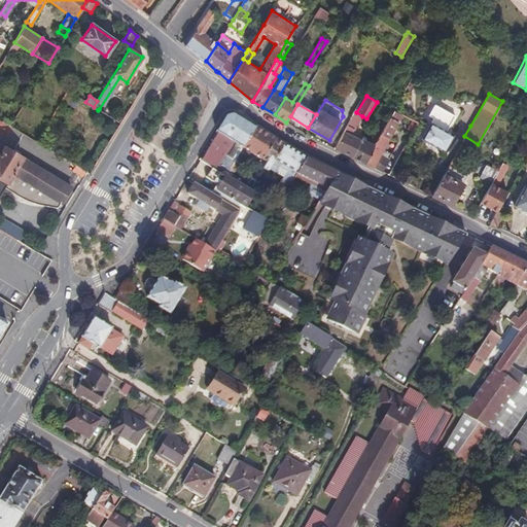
[(446,132),(454,116),(434,105),(429,115),(433,118),(430,124),(431,125),(446,132)]
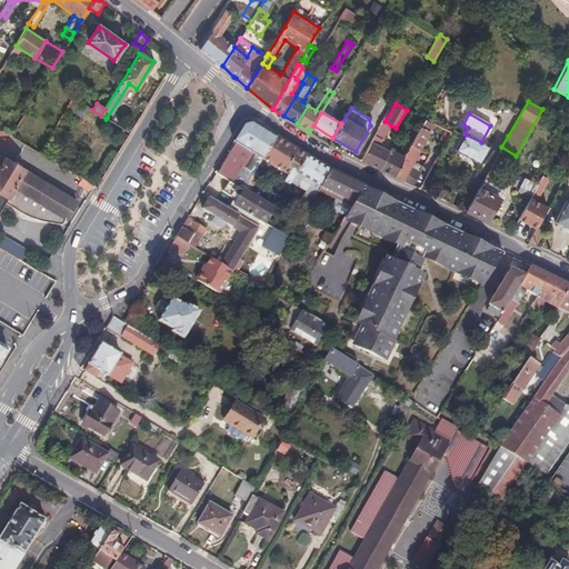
[(452,133),(425,118),(420,127),(411,143),(421,149),(427,138),(429,135),(447,143),(452,133)]
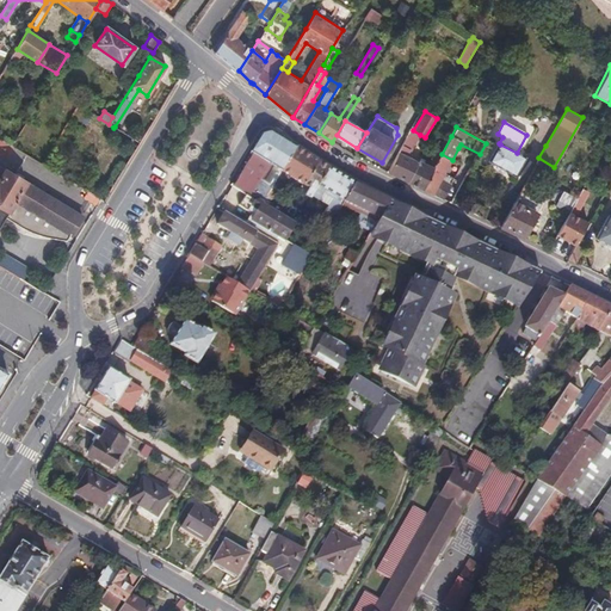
[(413,130),(389,172),(409,183),(418,162),(407,156),(411,149),(412,150),(420,135),(413,130)]
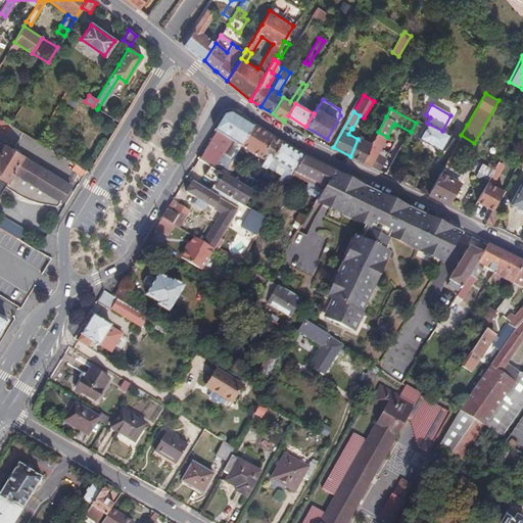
[(240,146),(252,127),(231,112),(224,115),(215,131),(217,132),(200,159),(203,161),(214,168),(230,140),(240,146)]
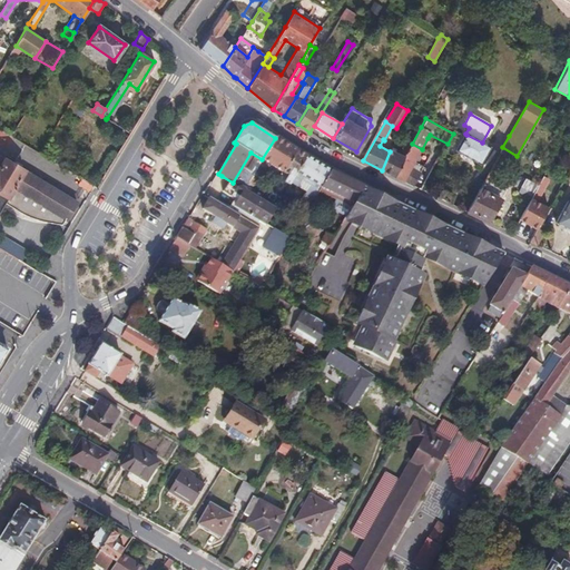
[(489,147),(482,143),(467,135),(458,149),(480,161),(489,147)]
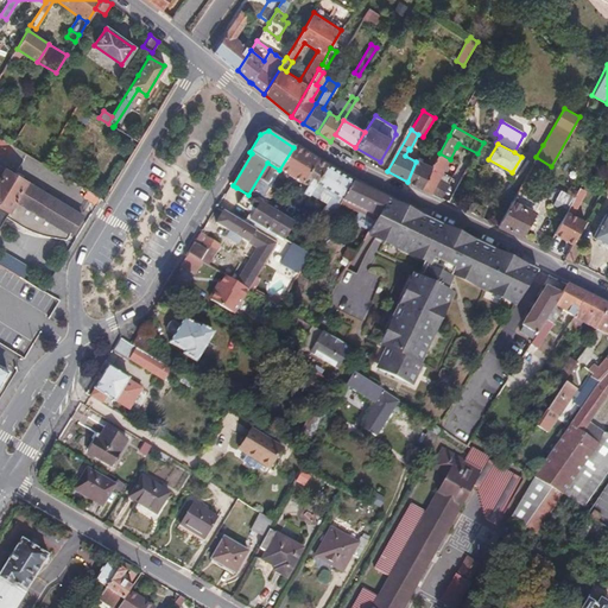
[(302,184),(316,160),(293,147),(279,170),(271,183),(277,187),(278,188),(286,175),(302,184)]
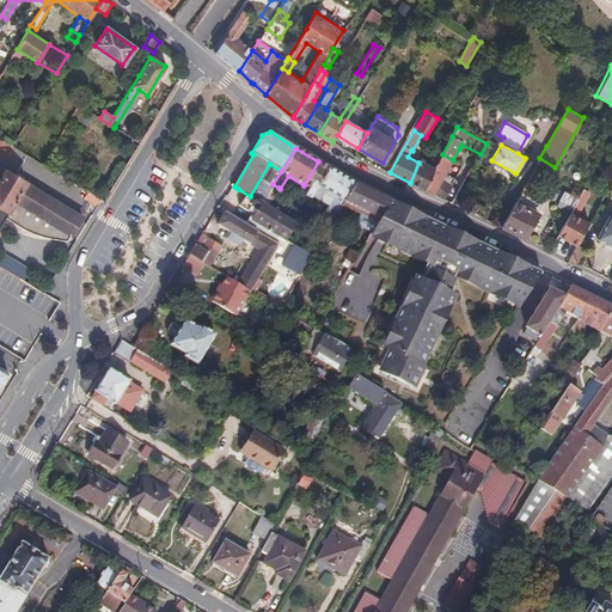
[(453,160),(442,154),(441,155),(435,169),(424,190),(442,199),(451,184),(442,179),(446,173),(450,166),(453,160)]
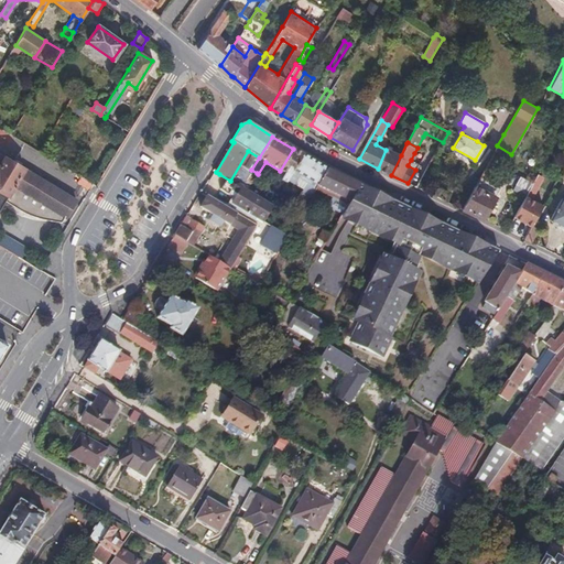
[(282,192),(303,155),(293,149),(280,171),(284,174),(277,188),(282,192)]
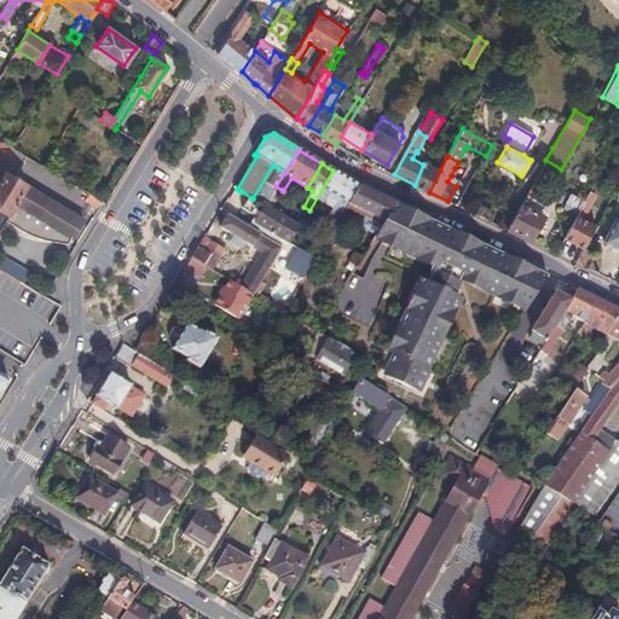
[(429,192),(440,171),(424,163),(423,165),(415,185),(429,192)]
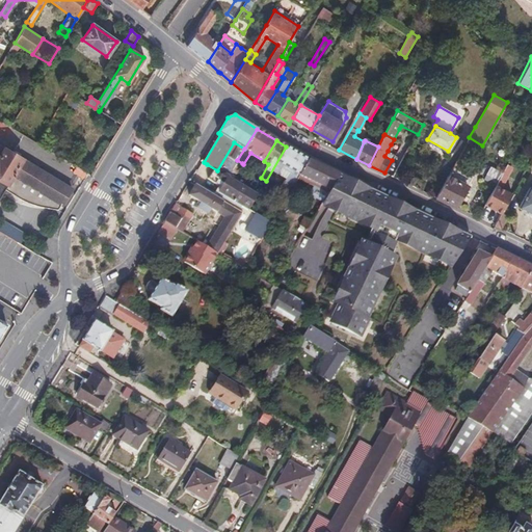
[(217,170),(227,176),(228,177),(237,160),(244,149),(234,142),(217,170)]
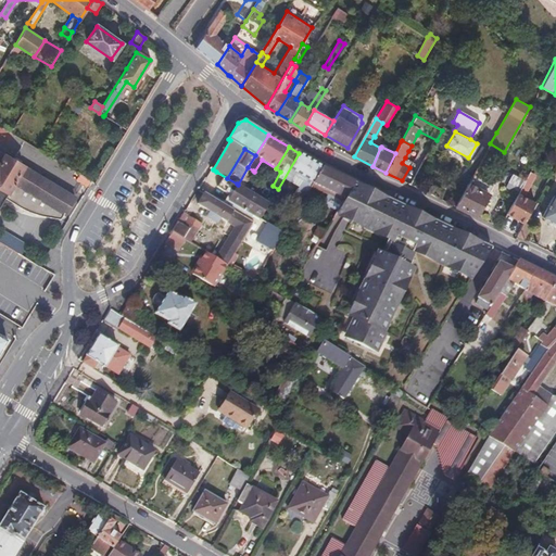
[(0,211),(5,202),(17,211),(25,215),(34,217),(42,219),(57,222),(61,223),(63,217),(66,219),(78,199),(0,151),(0,211)]
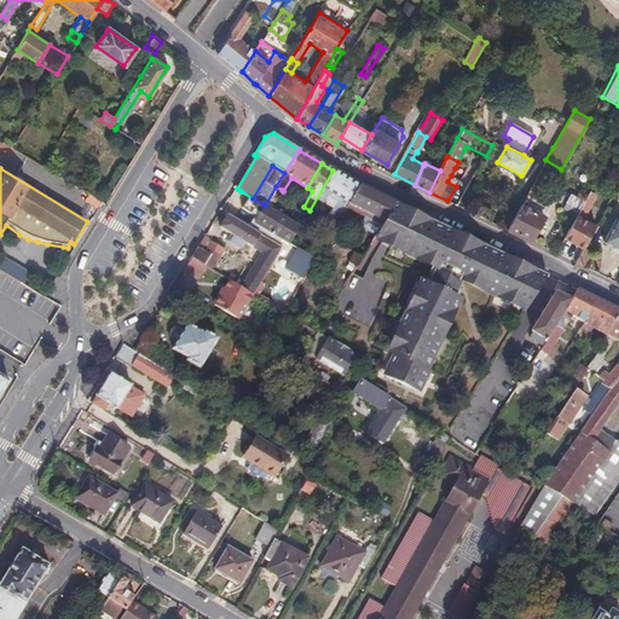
[(346,207),(359,186),(333,171),(310,210),(316,214),(327,196),(336,202),(330,212),(340,218),(346,207)]
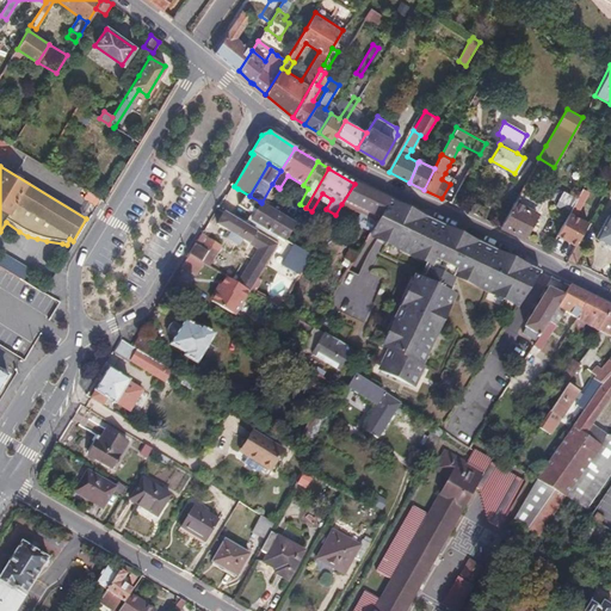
[(442,179),(450,184),(454,178),(448,174),(445,173),(442,179)]
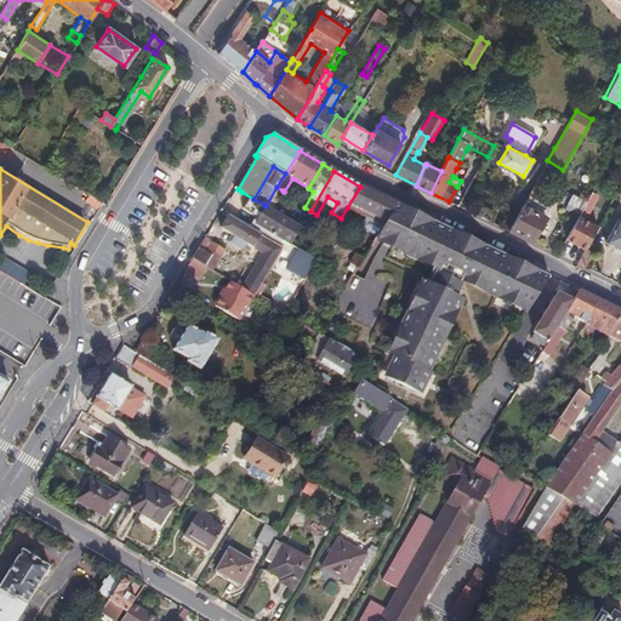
[(277,187),(266,206),(271,209),(283,191),(277,187)]
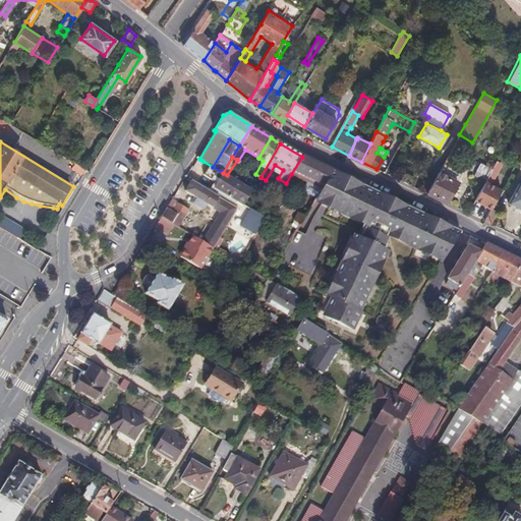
[(322,188),(329,175),(332,171),(302,157),(291,174),(308,182),(322,188)]
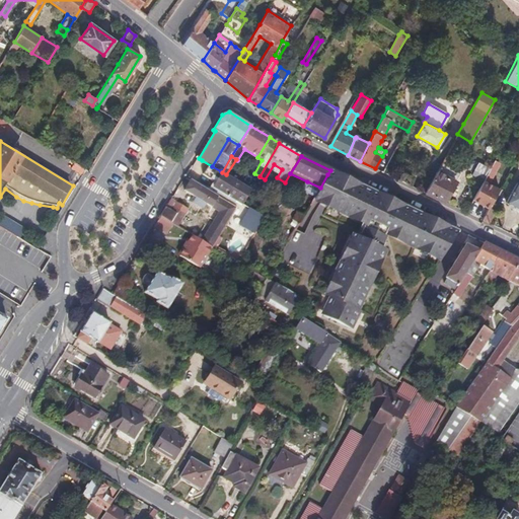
[(202,160),(190,179),(209,192),(212,187),(221,171),(212,166),(202,160)]
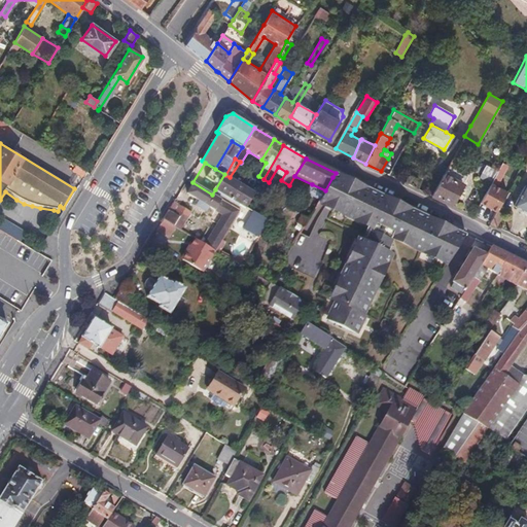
[(497,210),(507,191),(497,186),(508,166),(502,163),(497,171),(491,183),(481,203),(496,211),(497,210)]
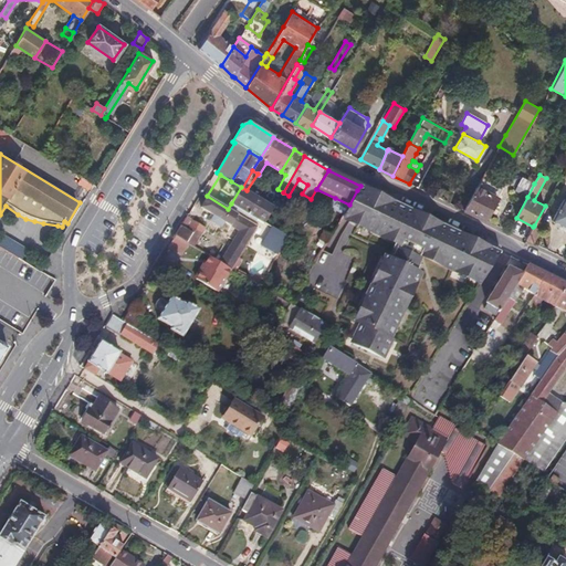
[(502,188),(482,176),(463,209),(484,219),(502,188)]
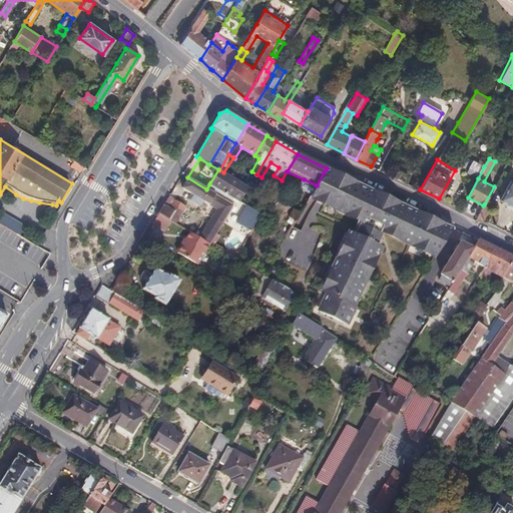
[(478,178),(484,166),(473,160),(466,172),(478,178)]
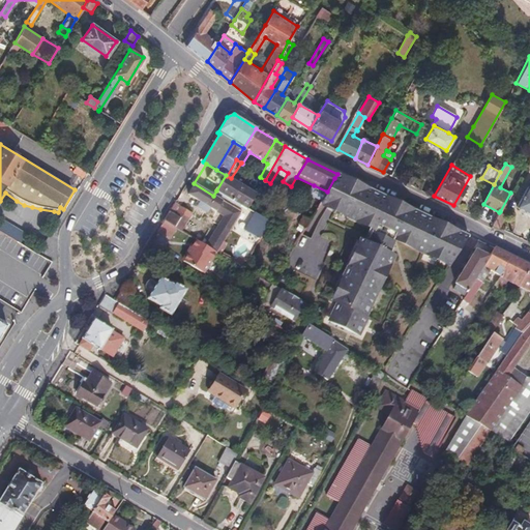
[(216,190),(247,208),(256,194),(231,178),(227,176),(226,175),(216,190)]
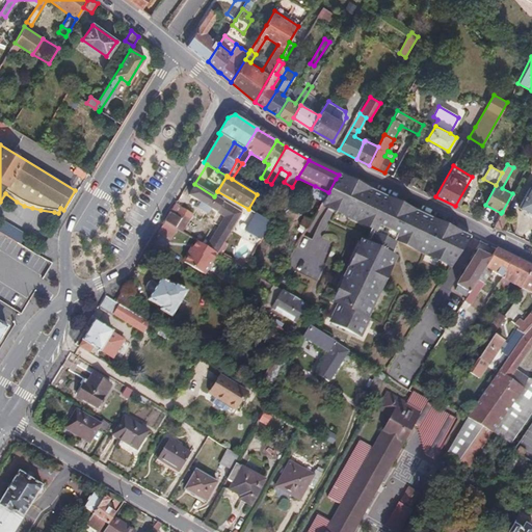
[(323,201),(322,203),(329,207),(335,209),(341,197),(343,198),(349,185),(342,182),(336,179),(328,192),(323,201)]
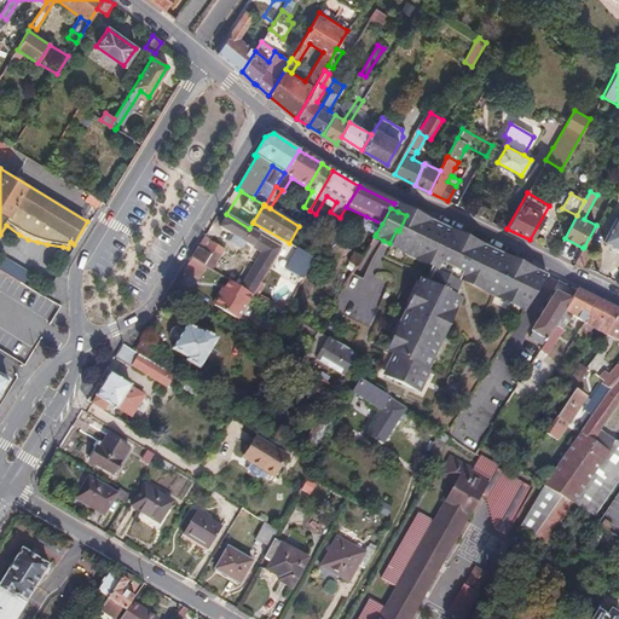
[(307,229),(316,214),(310,210),(299,226),(289,243),(298,248),(308,230),(307,229)]
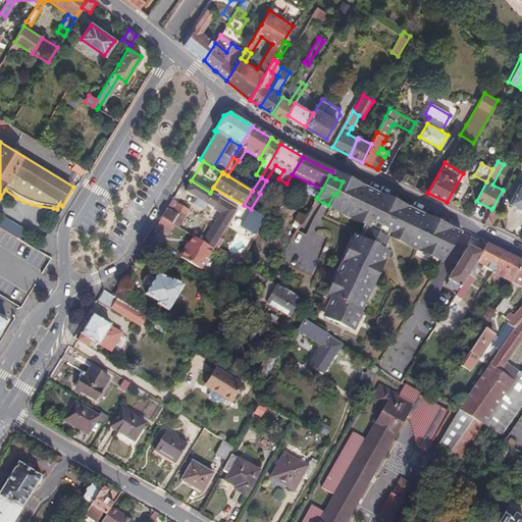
[(222,209),(202,243),(213,249),(216,244),(238,209),(210,193),(191,180),(185,191),(197,199),(194,203),(203,209),(206,204),(212,207),(214,204),(222,209)]
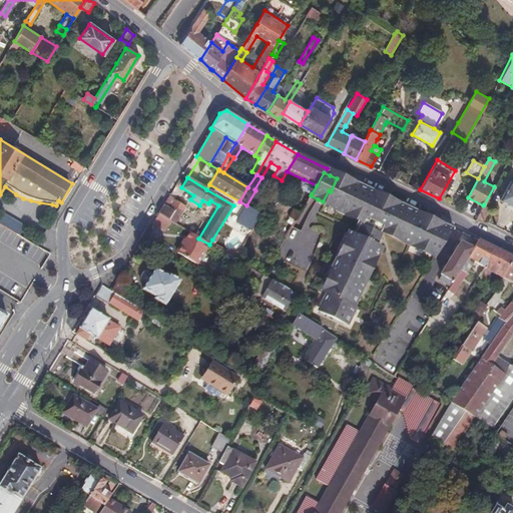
[(329,190),(323,201),(323,203),(337,210),(339,206),(363,218),(364,218),(375,196),(351,185),(351,184),(349,188),(344,186),(346,182),(346,180),(345,178),(344,178),(342,177),(341,177),(339,178),(339,179),(337,178),(331,191),(329,190)]
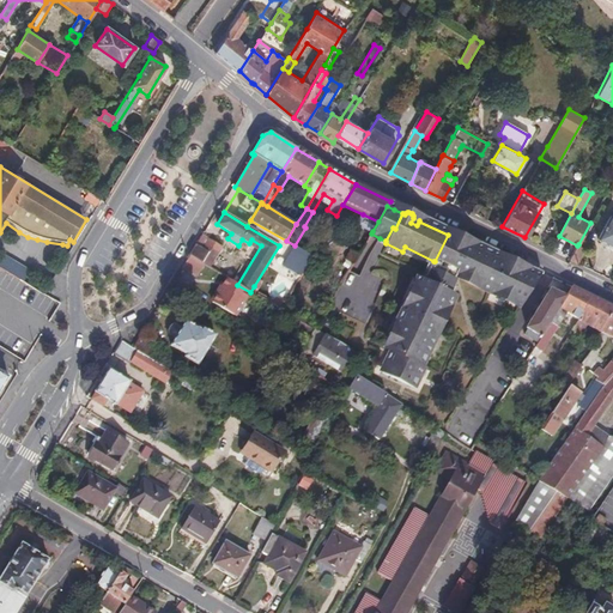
[(378,222),(363,214),(358,223),(372,231),(378,222)]
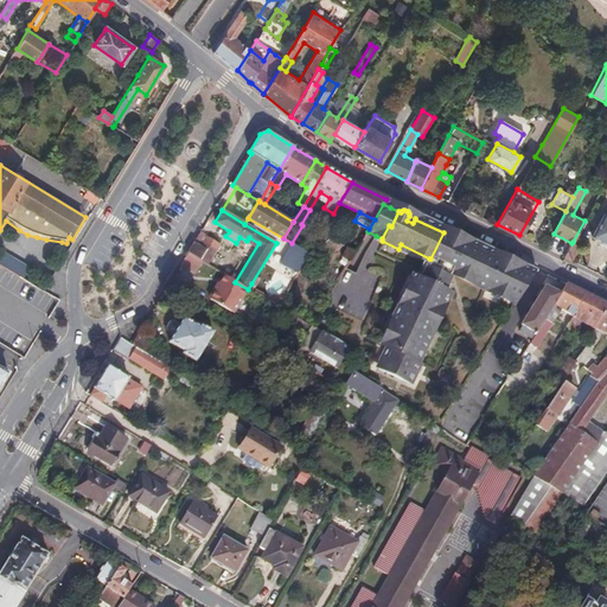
[(606,243),(606,216),(605,215),(593,236),(606,243)]
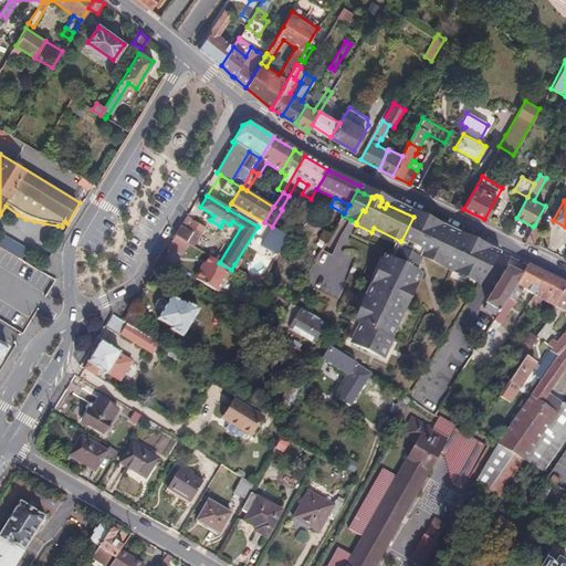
[(401,241),(423,252),(436,227),(429,224),(418,245),(410,241),(421,220),(413,217),(401,241)]
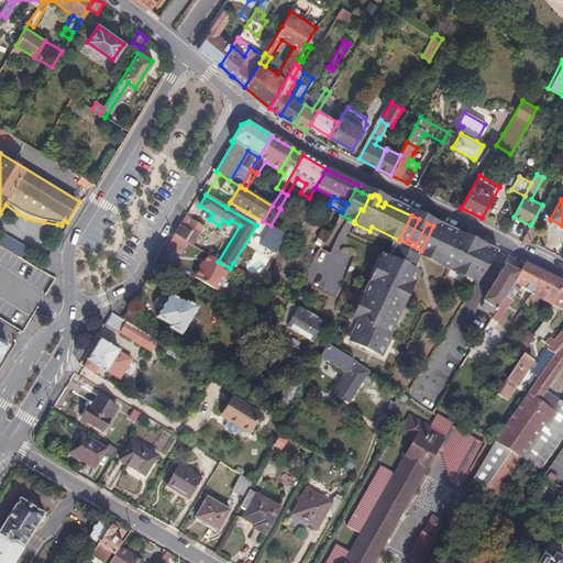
[(190,231),(185,241),(191,245),(202,228),(185,217),(179,224),(190,231)]
